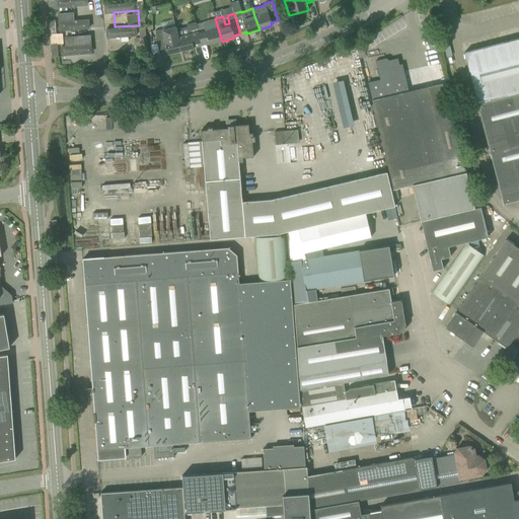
[(86,15),(63,17),(64,32),(87,30),(86,15)]
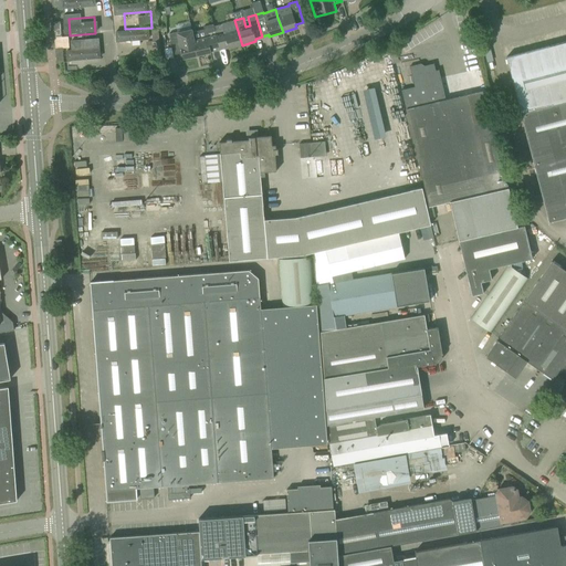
[(221,24),(213,27),(215,31),(219,49),(227,46),(228,49),(242,45),(234,20),(221,24)]
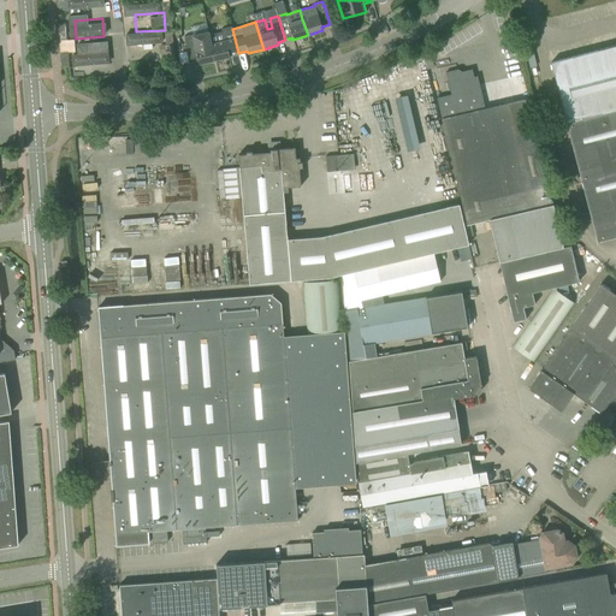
[(221,31),(208,35),(209,41),(214,60),(230,58),(229,55),(238,53),(234,34),(232,29),(232,27),(221,29),(221,31)]
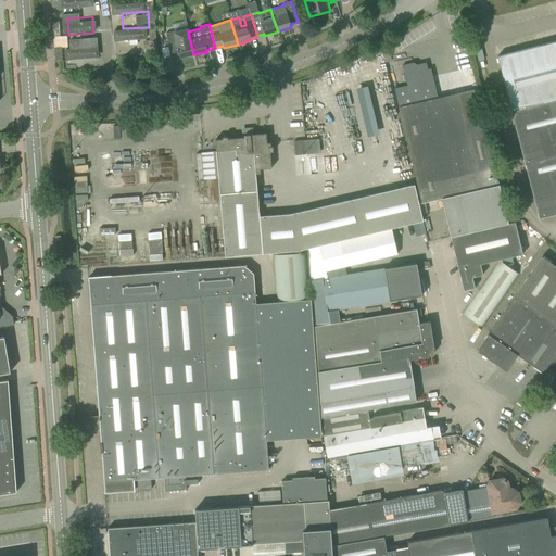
[(188,32),(188,29),(174,33),(174,32),(166,34),(167,38),(166,38),(171,57),(179,55),(179,58),(193,54),(189,37),(188,32)]
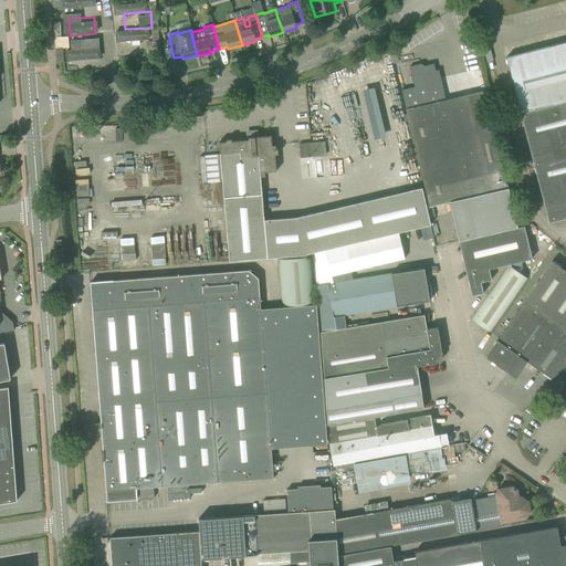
[(153,41),(127,43),(128,59),(154,58),(153,41)]
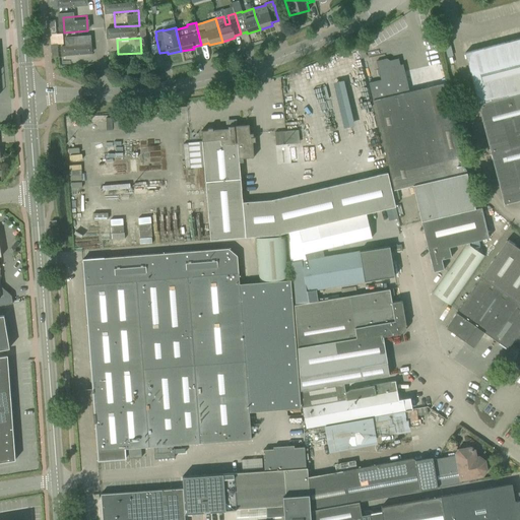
[(519,38),(464,53),(467,63),(482,121),(504,204),(519,200),(519,38)]
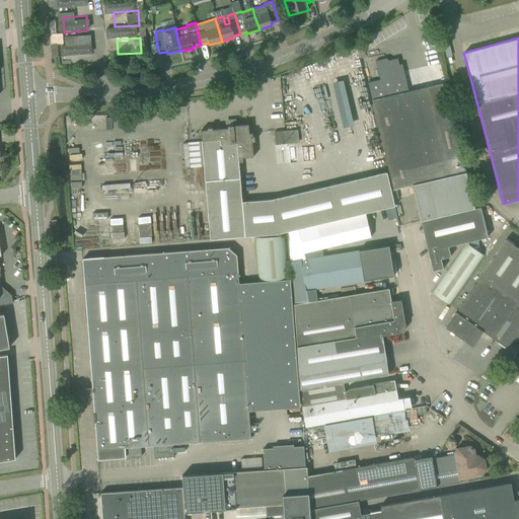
[(88,50),(65,52),(66,66),(89,65),(88,50)]
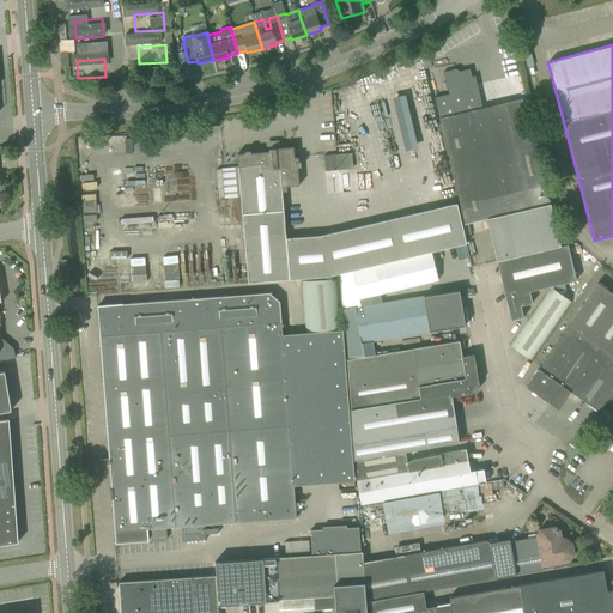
[(448,95),(435,97),(463,224),(465,224),(486,219),(496,261),(559,246),(535,141),(533,129),(526,98),(505,103),(483,108),(474,76),(472,77),(469,68),(459,72),(459,71),(455,68),(443,72),(448,95)]
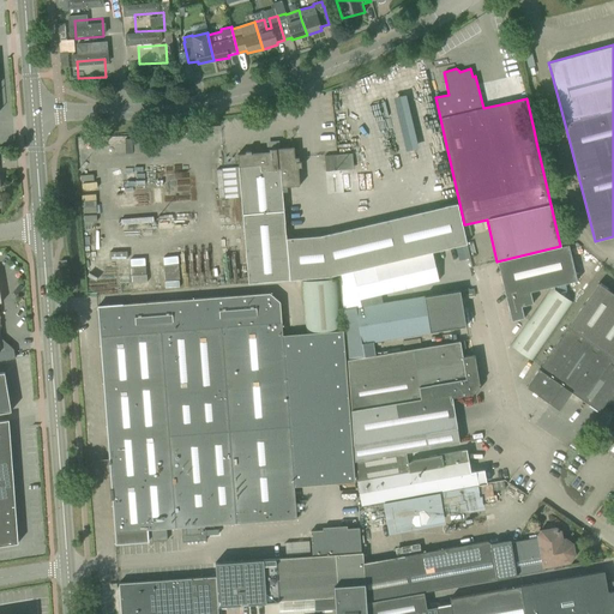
[(409,94),(397,96),(407,150),(419,148),(409,94)]
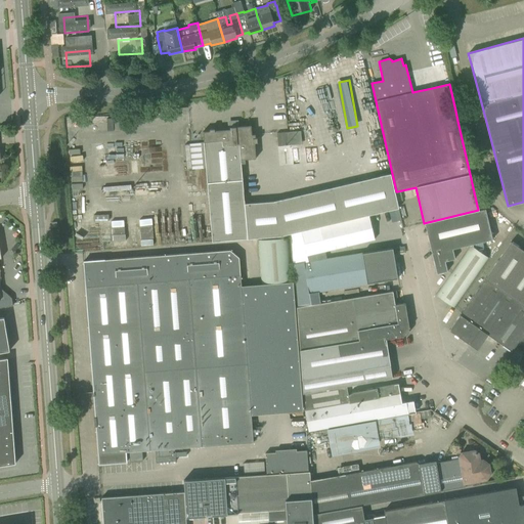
[(77,117),(66,117),(66,129),(77,129),(77,117)]
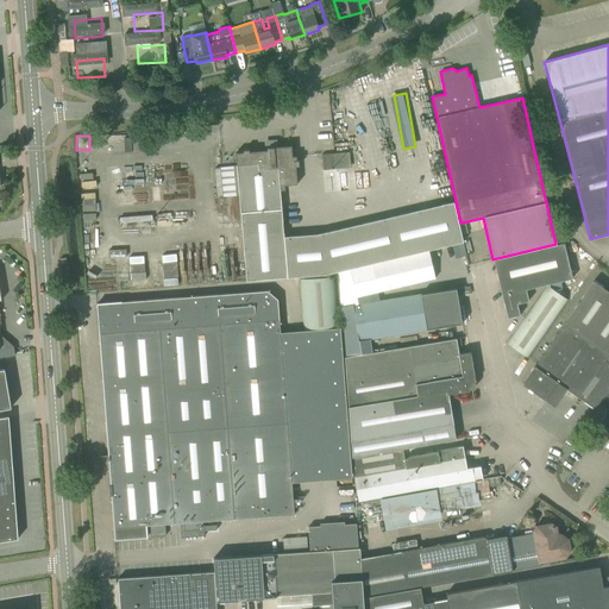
[(107,137),(108,150),(137,149),(137,136),(107,137)]
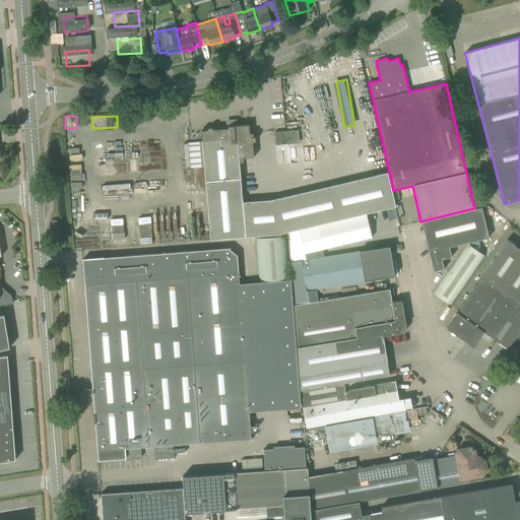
[(207,130),(201,131),(211,240),(277,235),(299,230),(366,213),(395,206),(387,173),(384,174),(272,200),(243,202),(239,158),(254,157),(253,142),(255,142),(255,137),(253,137),(253,133),(250,134),(249,125),(236,126),(235,121),(228,122),(228,128),(212,130),(212,128),(207,129),(207,130)]
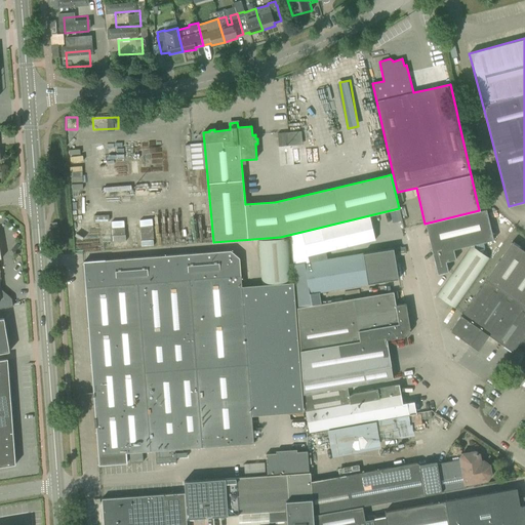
[(288,132),(277,133),(279,147),(290,146),(301,145),(300,131),(291,132),(288,132)]
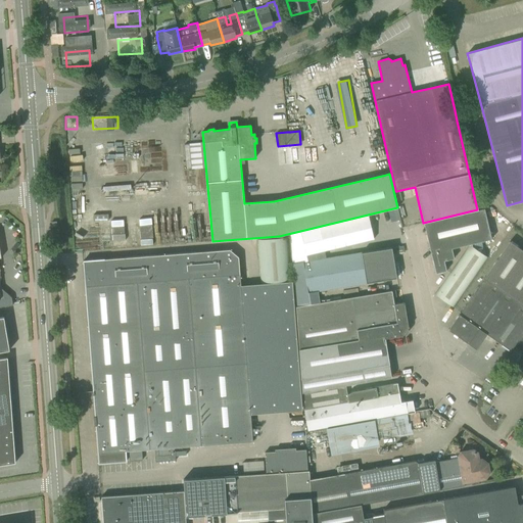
[(477,209),(423,223),(435,274),(446,271),(444,260),(454,258),(452,248),(491,239),(484,208),(477,209)]
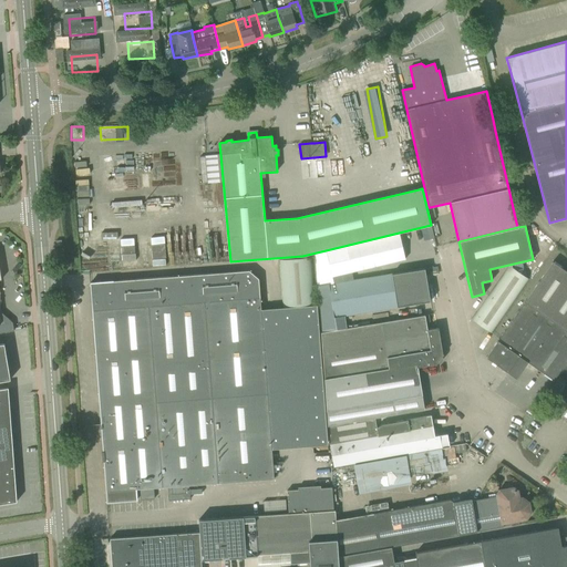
[(326,250),(331,277),(405,259),(399,233),(326,250)]
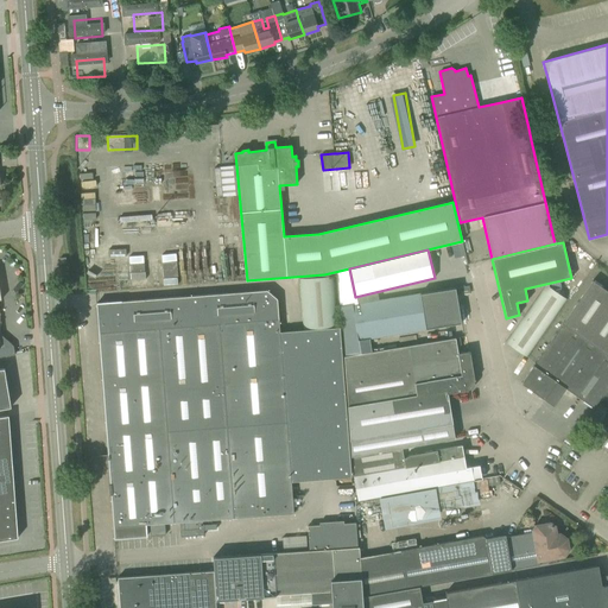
[(299,278),(302,330),(337,328),(335,276),(299,278)]
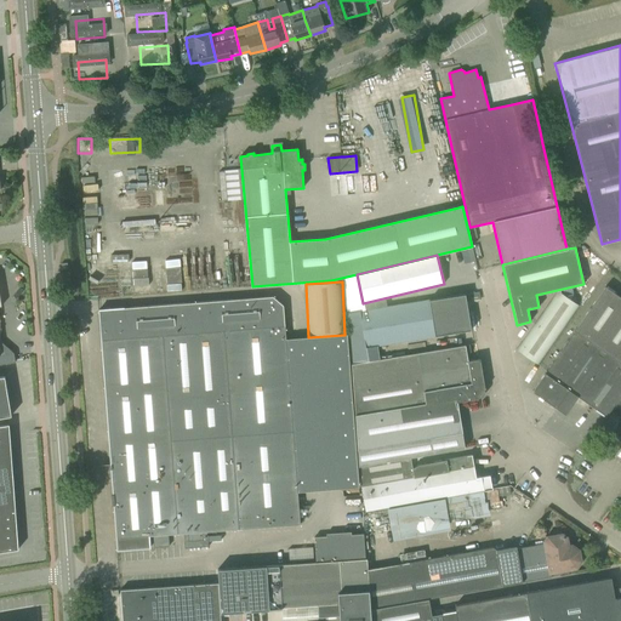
[(577,397),(607,417),(620,396),(620,297),(605,286),(531,392),(565,415),(577,397)]
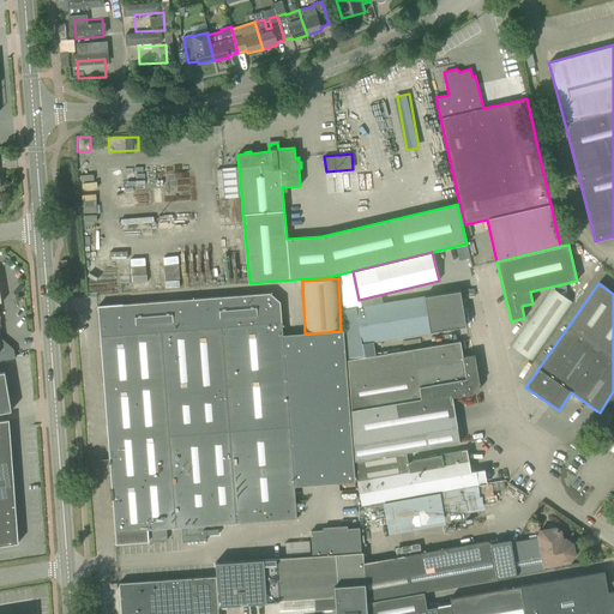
[(511,345),(533,361),(573,302),(551,288),(511,345)]
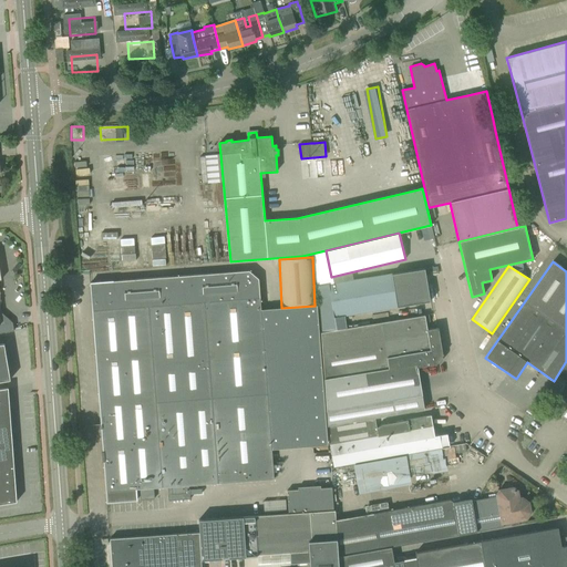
[(353,280),(317,287),(320,332),(337,330),(346,328),(343,316),(419,303),(430,301),(424,268),(414,270),(353,280)]
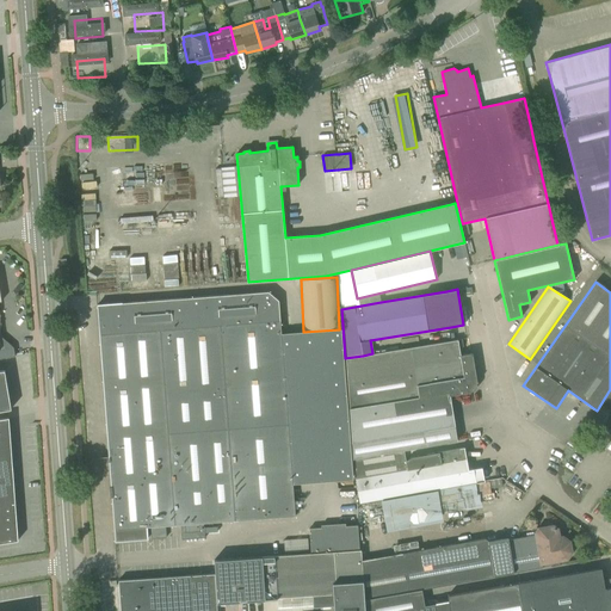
[(339,329),(303,332),(281,333),(278,300),(269,291),(97,304),(116,541),(147,538),(147,528),(150,528),(150,538),(166,537),(166,526),(180,525),(181,539),(205,537),(204,523),(295,516),(292,485),(353,480),(341,328),(339,329)]
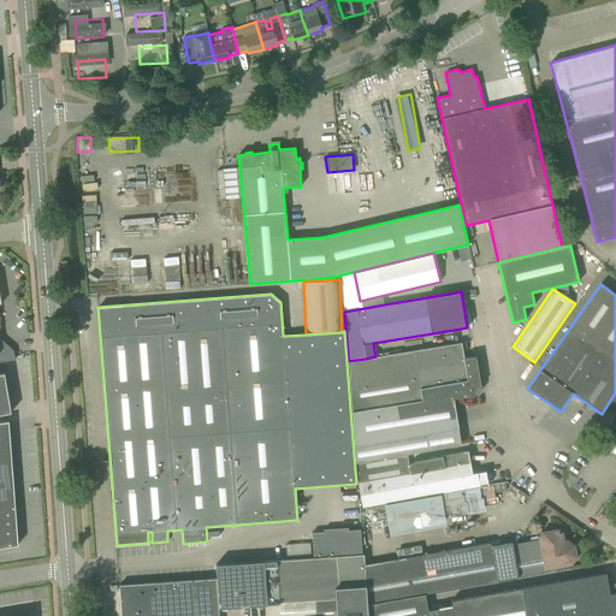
[(0,361),(15,359),(11,343),(0,339),(0,303),(1,303),(0,295),(0,361)]
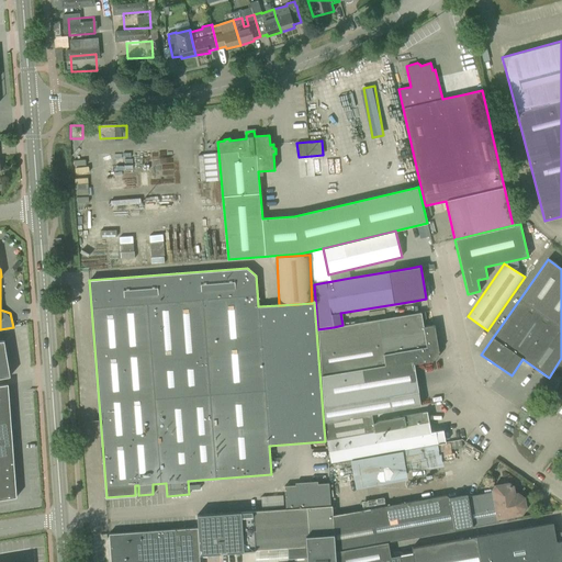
[(334,327),(317,329),(322,375),(325,422),(348,418),(371,414),(393,411),(420,405),(418,392),(414,363),(431,361),(436,357),(439,351),(439,350),(438,351),(435,325),(424,327),(423,319),(426,319),(425,312),(414,314),(343,325),(334,327)]
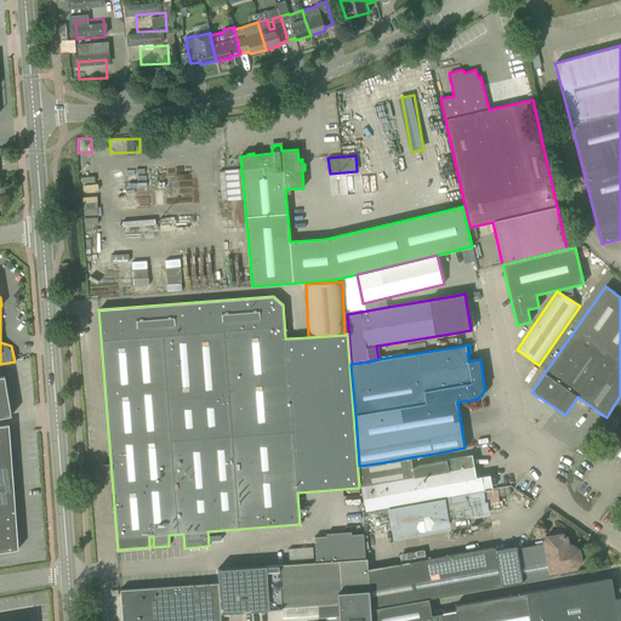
[(0,417),(11,416),(4,376),(0,376),(0,417)]
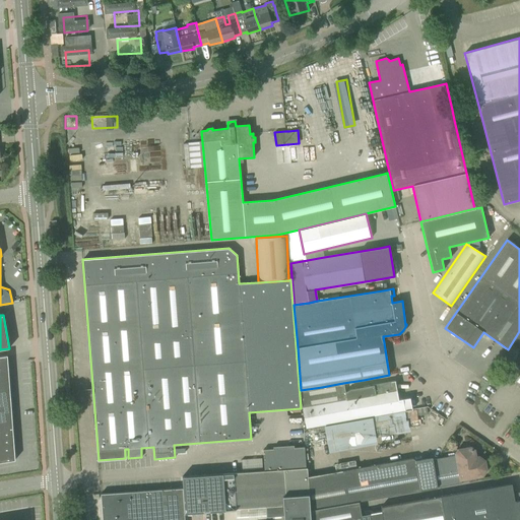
[(0,356),(0,462),(15,460),(7,355),(0,356)]
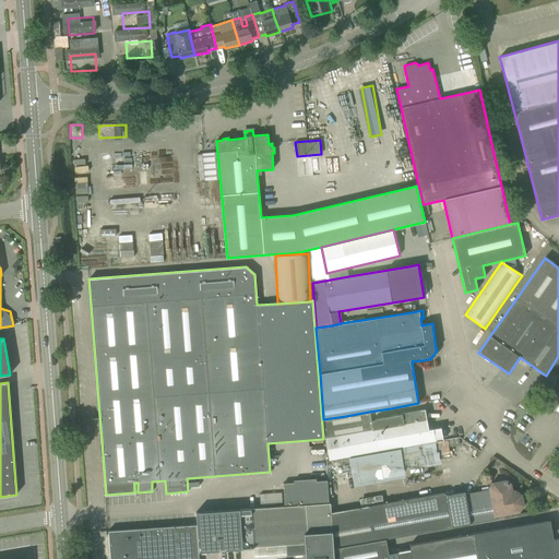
[(323,419),(322,420),(329,461),(425,443),(436,441),(433,429),(428,430),(424,409),(375,418),(371,421),(369,412),(346,416),(323,419)]
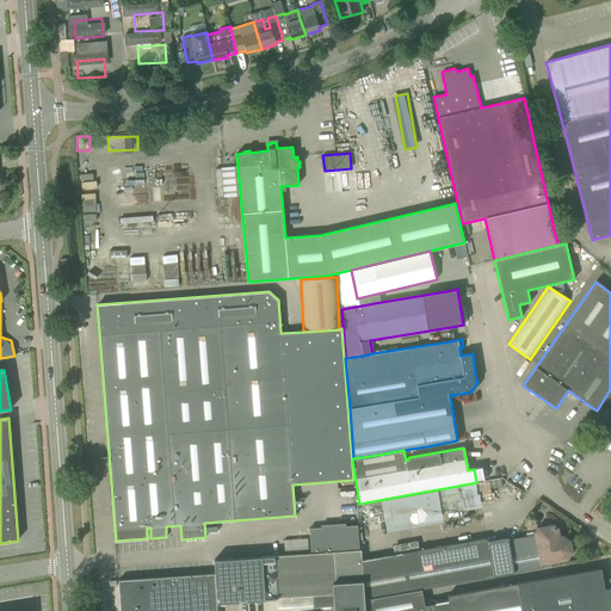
[(310,554),(360,550),(360,549),(359,549),(358,525),(345,525),(345,523),(321,525),(321,528),(309,528),(310,554)]
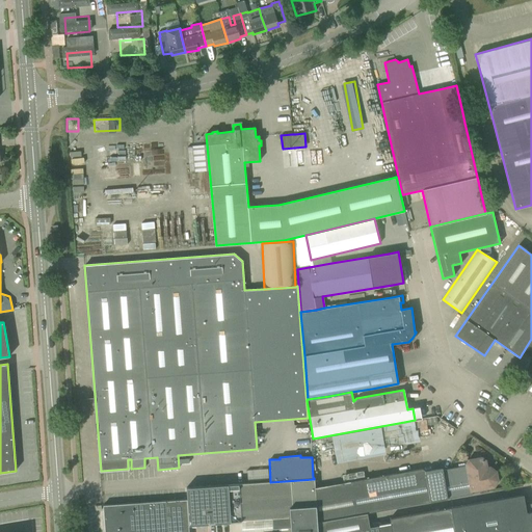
[(365,479),(315,488),(317,522),(318,522),(367,513),(388,509),(430,502),(463,496),(472,494),(472,490),(483,488),(493,486),(497,481),(496,472),(489,468),(486,469),(485,460),(481,458),(469,460),(467,463),(467,466),(458,467),(425,473),(425,471),(422,469),(373,477),(365,479)]
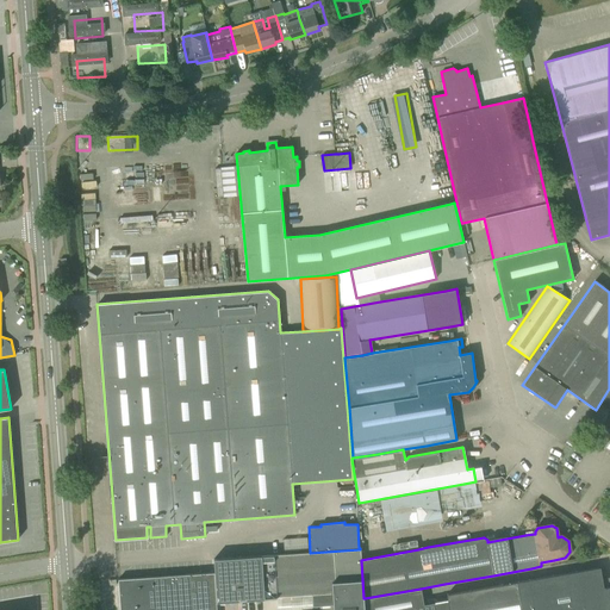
[(363,609),(363,603),(363,598),(360,549),(310,553),(261,555),(265,598),(336,592),(337,604),(334,604),(334,609),(363,609)]
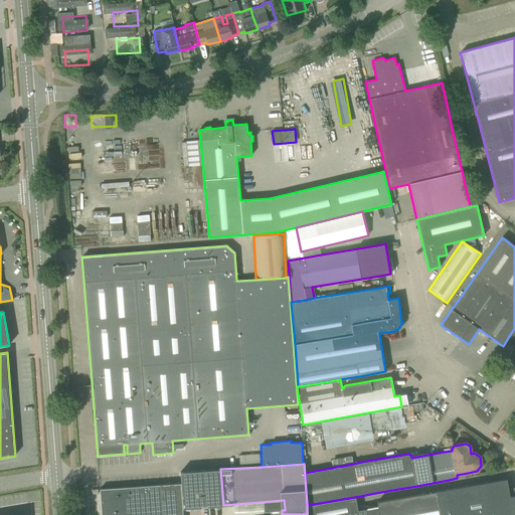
[(512,514),(514,512),(514,491),(514,490),(509,491),(507,479),(437,492),(416,495),(377,502),(377,506),(357,510),(355,497),(308,505),(308,514),(512,514)]
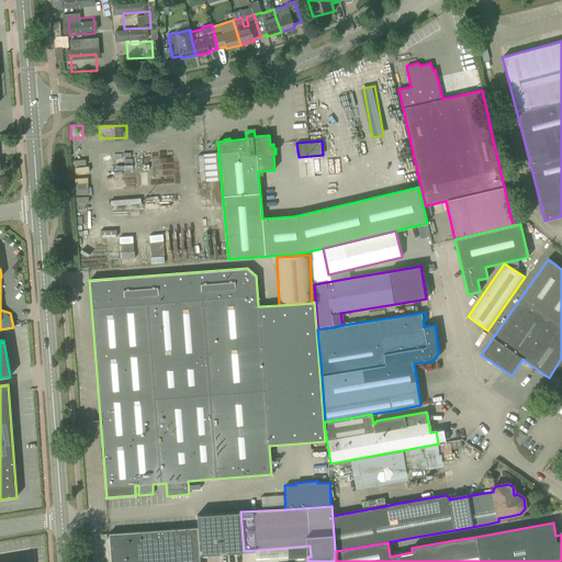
[(176,529),(109,534),(110,561),(199,561),(198,528),(176,529)]
